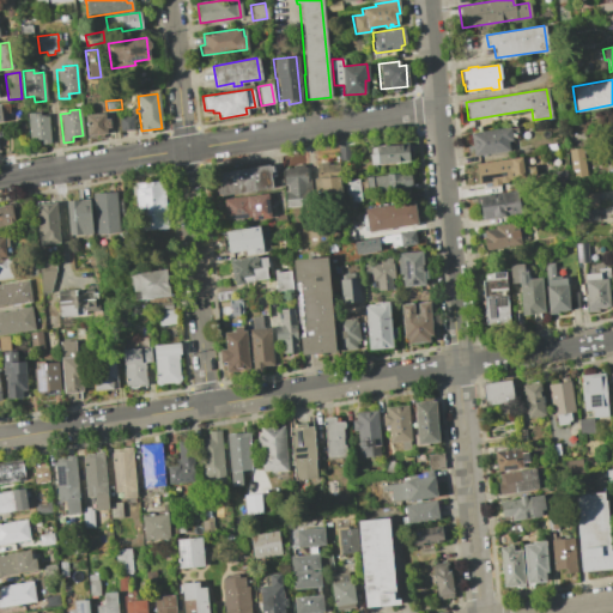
[(26,113),(36,113),(36,116),(47,115),(49,144),(38,144),(38,140),(29,140),(26,113)]
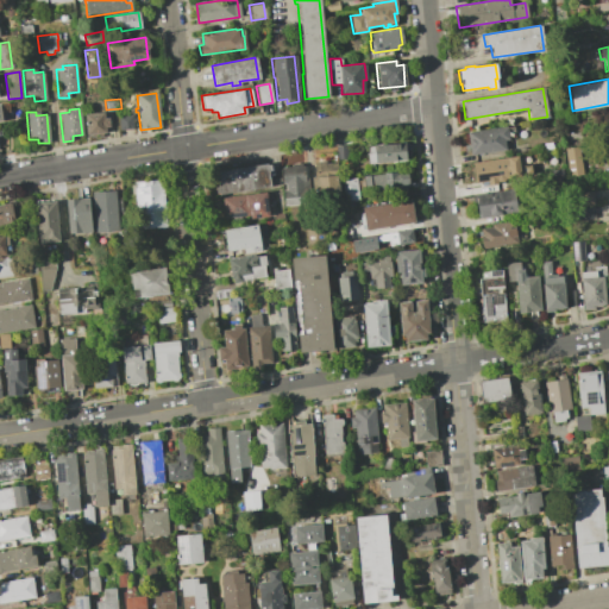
[(102,112),(104,118),(107,118),(108,127),(104,127),(105,133),(86,135),(83,114),(102,112)]
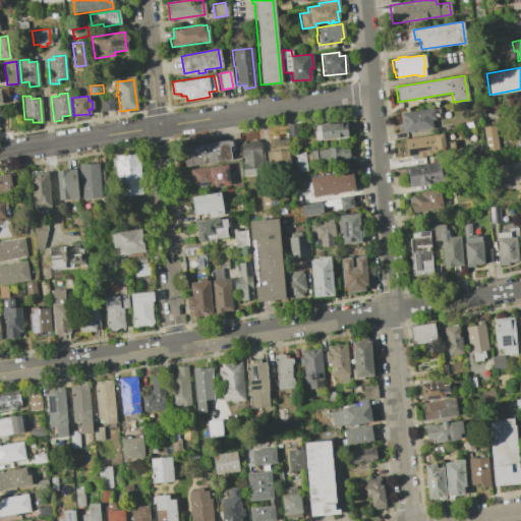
[(112,99),(114,110),(102,112),(101,100),(112,99)]
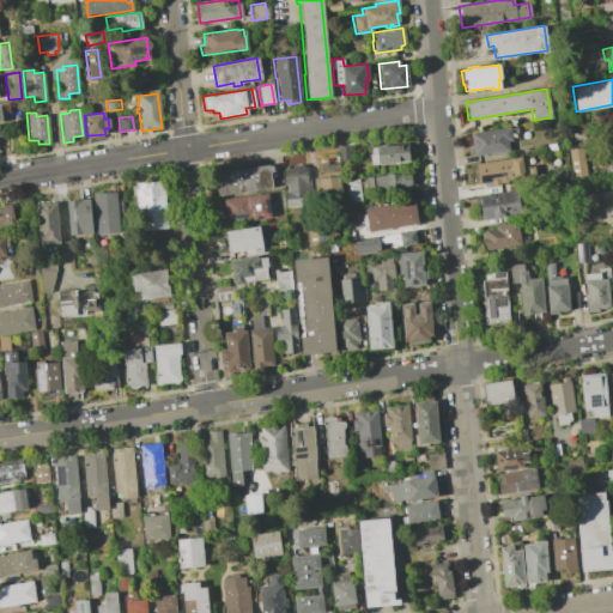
[(508,151),(473,156),(469,132),(509,127),(511,140),(507,141),(508,151)]
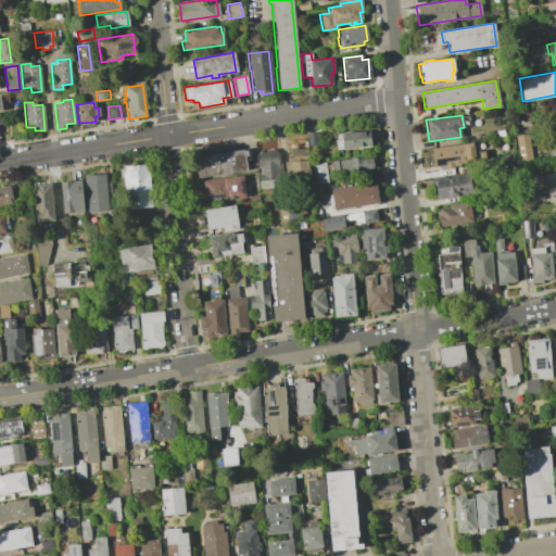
[(339,140),(339,134),(368,130),(370,146),(335,149),(333,140),(339,140)]
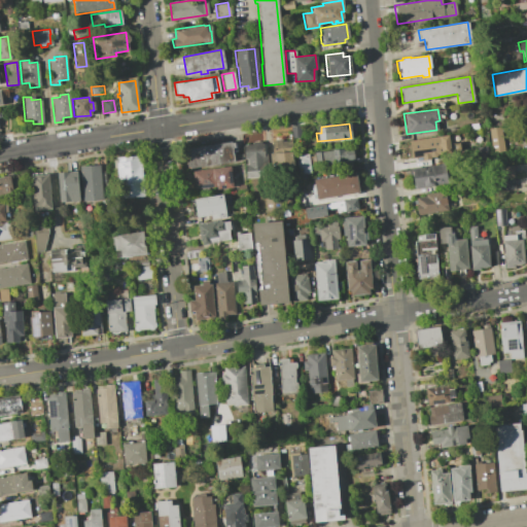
[(297,126),(300,137),(291,138),(290,127),(297,126)]
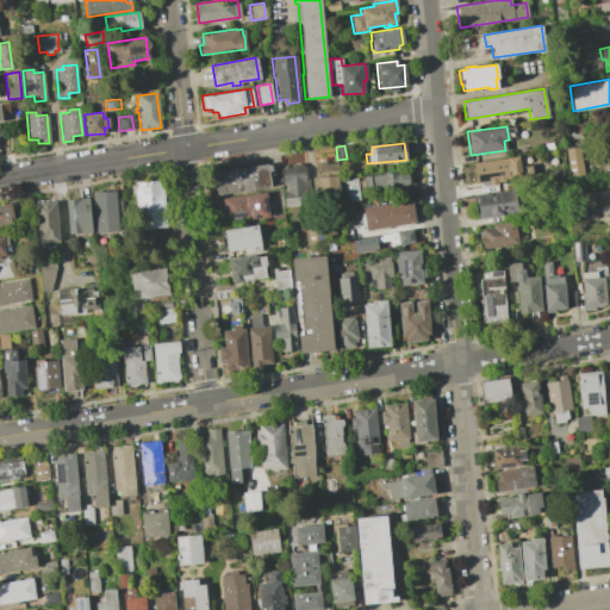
[(583,175),(570,176),(565,149),(579,147),(583,175)]
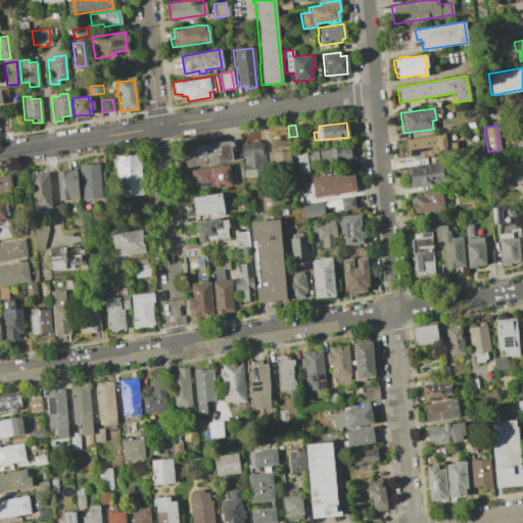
[(444,133),(446,151),(408,157),(405,139),(444,133)]
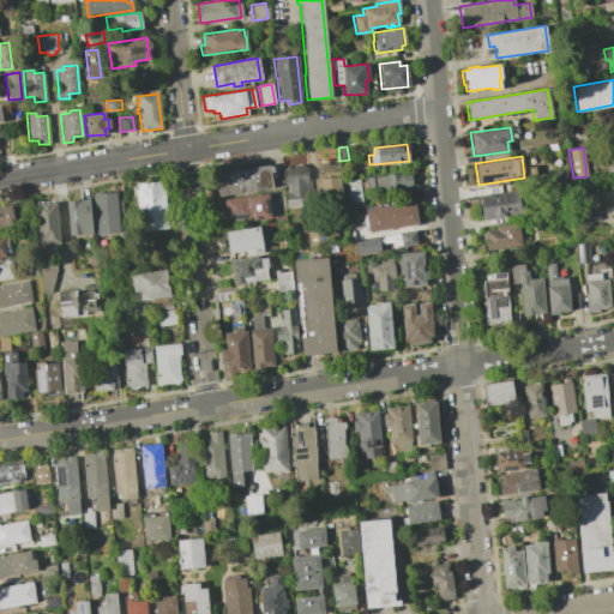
[(313,166),(323,164),(323,167),(337,166),(341,203),(320,205),(318,182),(315,182),(313,166)]
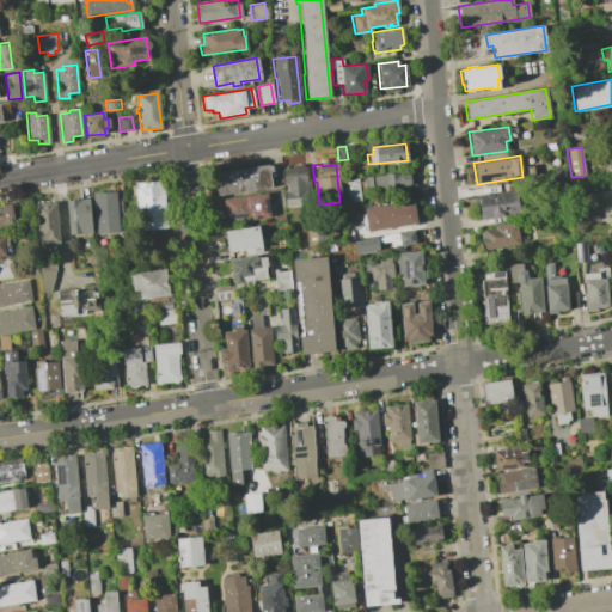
[(269,165),(270,171),(268,172),(270,187),(214,195),(212,173),(269,165)]
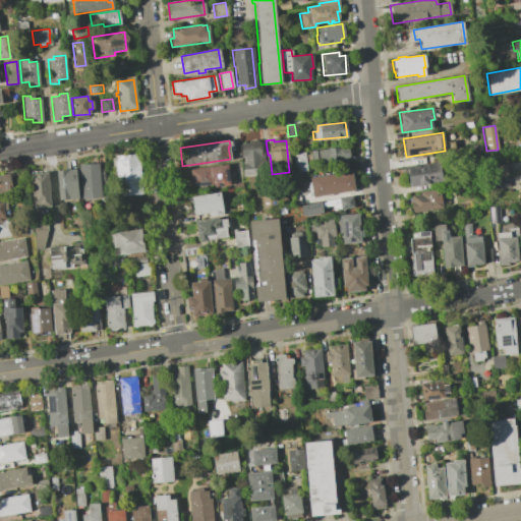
[(259,141),(262,161),(264,161),(265,173),(242,175),(241,163),(244,163),(243,157),(241,157),(240,143),(259,141)]
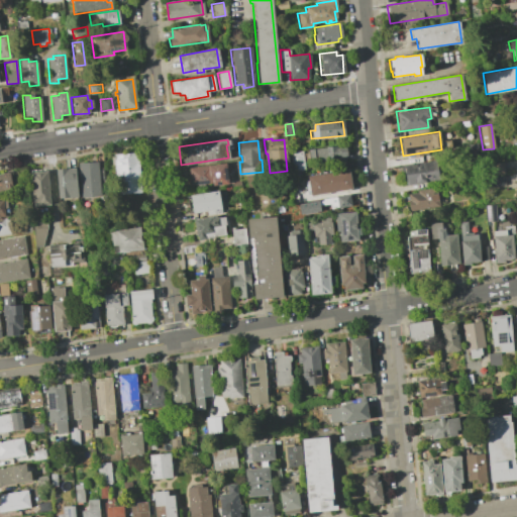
[(335,145),(335,147),(346,146),(346,157),(336,157),(336,162),(327,163),(326,162),(310,163),(308,148),(335,145)]
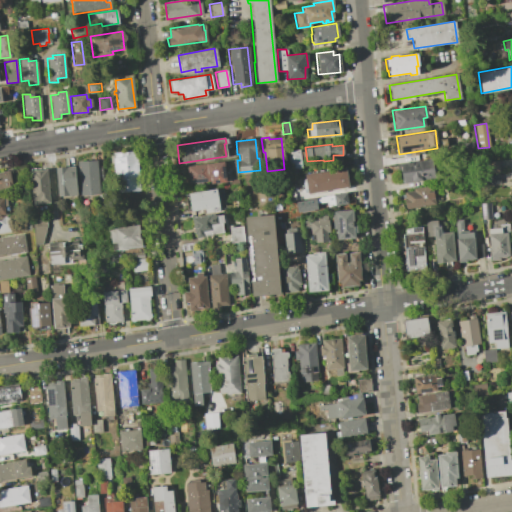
[(298,149),(301,167),(289,169),(286,151),(298,149)]
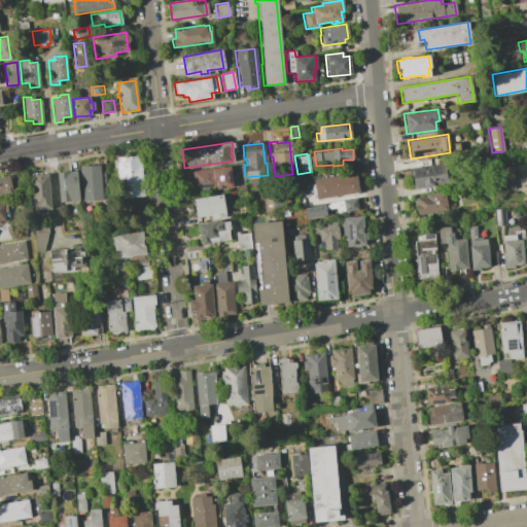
[(115,156),(139,154),(143,189),(118,191),(115,156)]
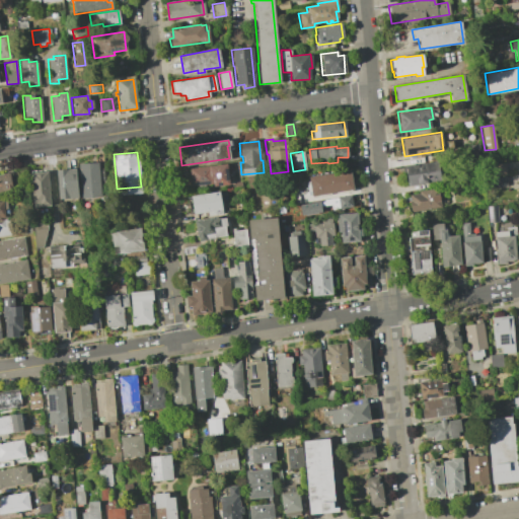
[(439,180),(408,186),(404,165),(436,160),(439,180)]
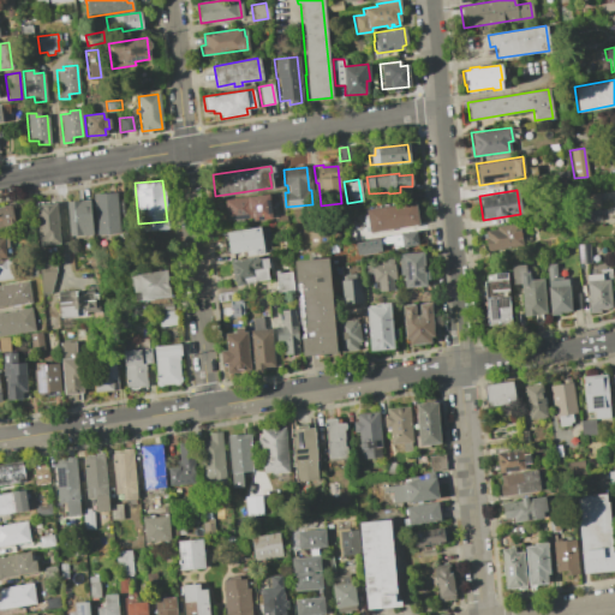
[(114,192),(119,232),(95,234),(91,195),(114,192)]
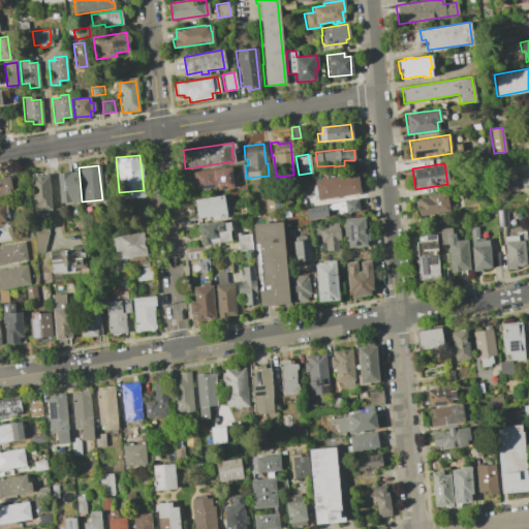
[(516,177),(495,180),(494,168),(515,165),(516,177)]
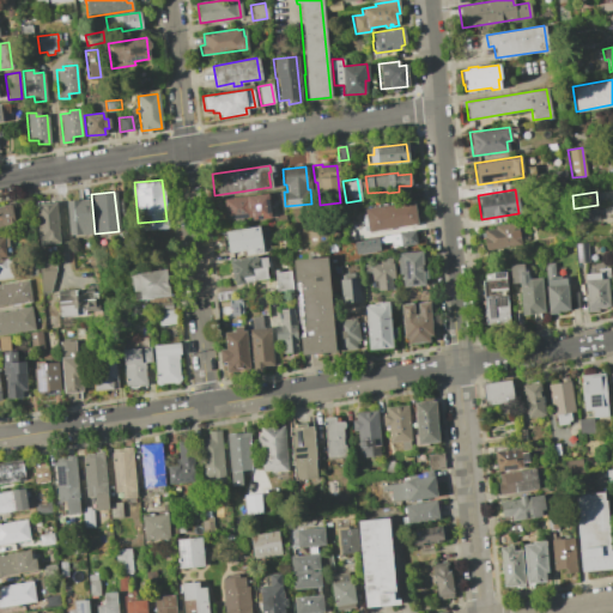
[(266,194),(269,217),(252,219),(250,210),(248,210),(249,217),(240,218),(240,220),(234,222),(234,218),(225,219),(222,199),(266,194)]
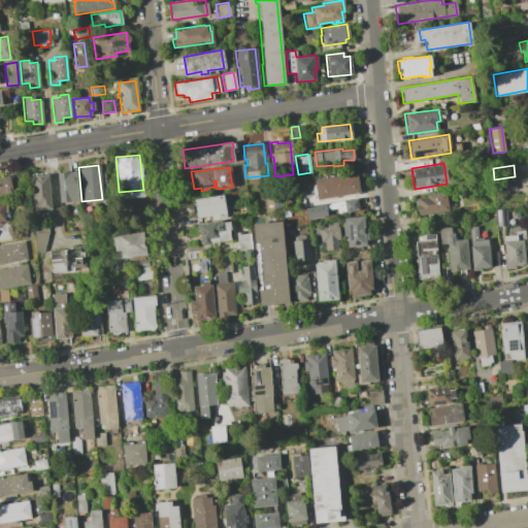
[(75,171),(78,200),(59,201),(56,173),(75,171)]
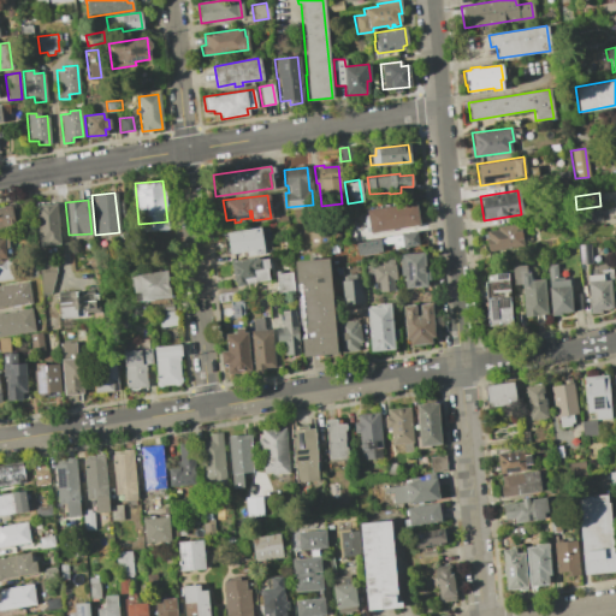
[(414,201),(418,224),(368,232),(365,209),(414,201)]
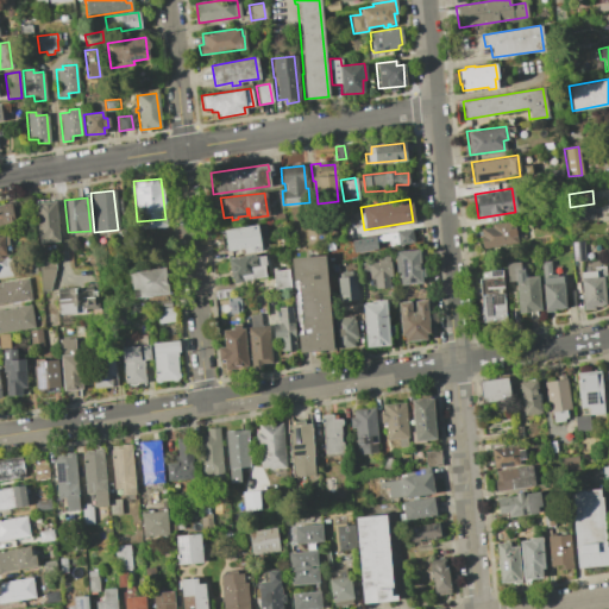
[(55,201),(58,240),(45,242),(44,237),(37,238),(35,202),(55,201)]
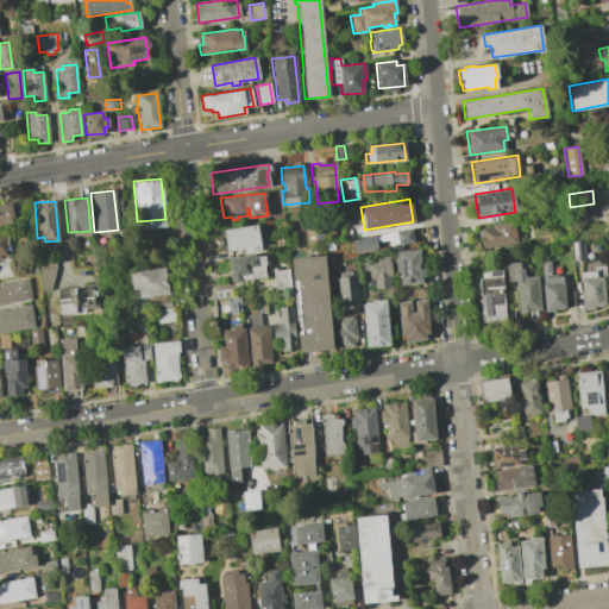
[(0,205),(10,203),(13,226),(0,227),(0,205)]
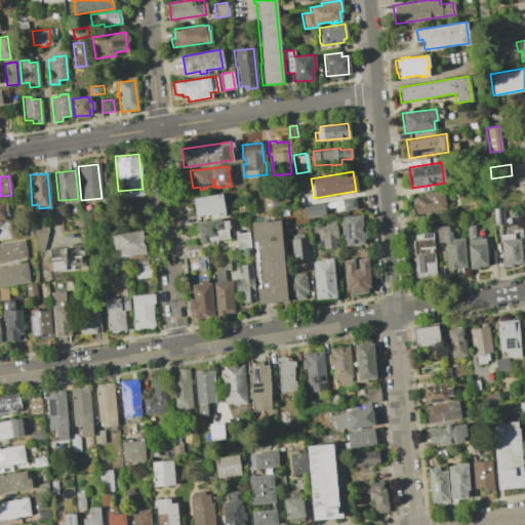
[(443,191),(446,210),(414,214),(413,203),(414,203),(413,197),(422,196),(422,193),(443,191)]
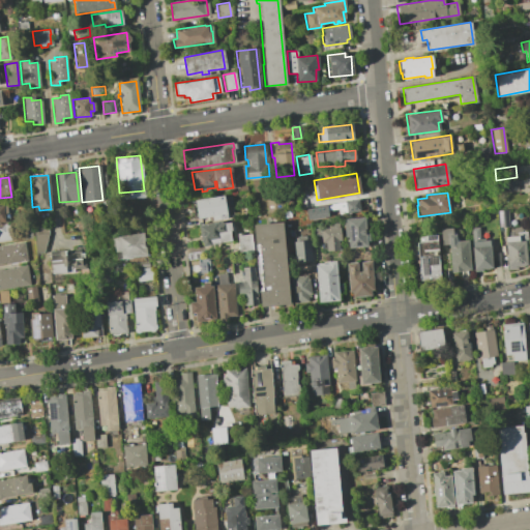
[(223,195),(226,213),(197,218),(194,200),(223,195)]
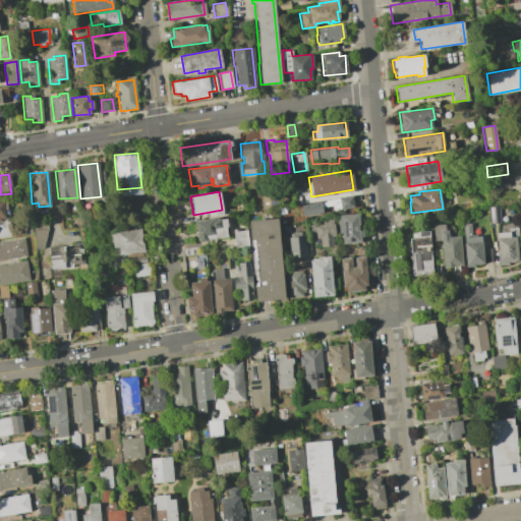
[(351,195),(352,207),(332,211),(331,206),(325,207),(325,199),(351,195)]
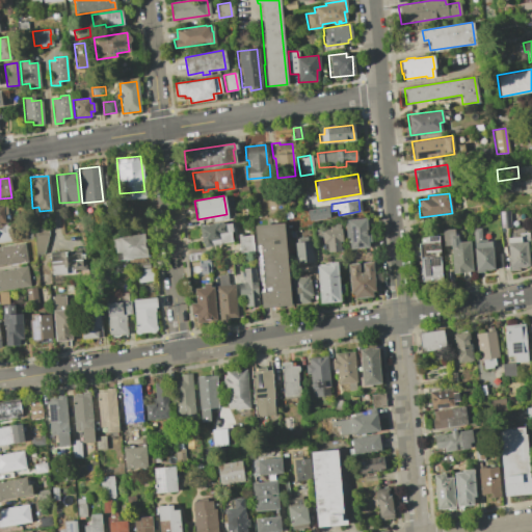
[(327,207),(328,217),(308,220),(307,210),(327,207)]
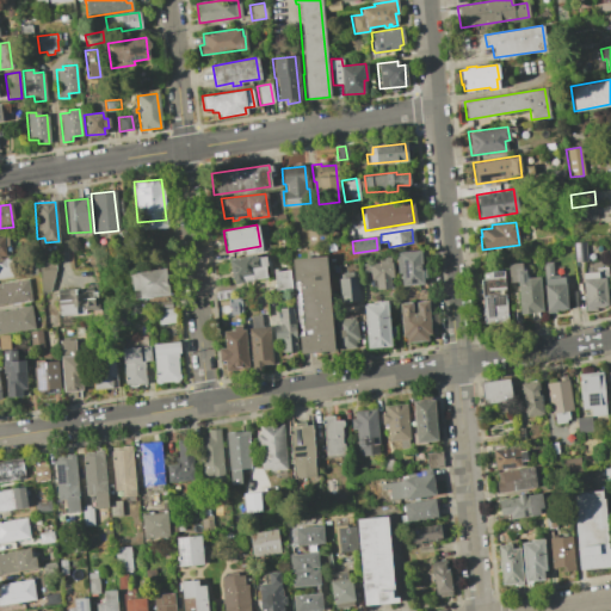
[(586,261),(575,263),(573,242),(585,242),(586,261)]
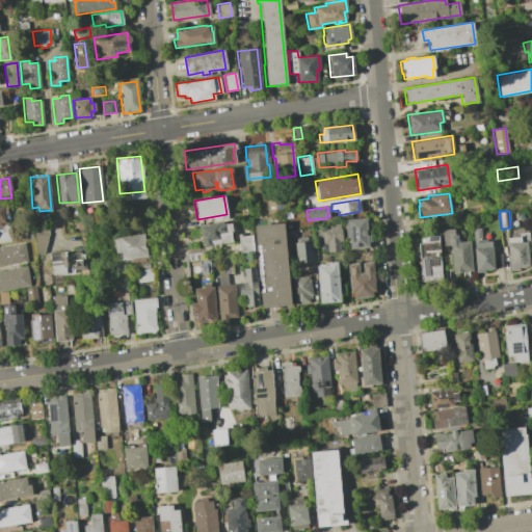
[(365,218),(367,233),(369,233),(370,241),(368,241),(368,246),(350,247),(348,237),(345,237),(344,220),(365,218)]
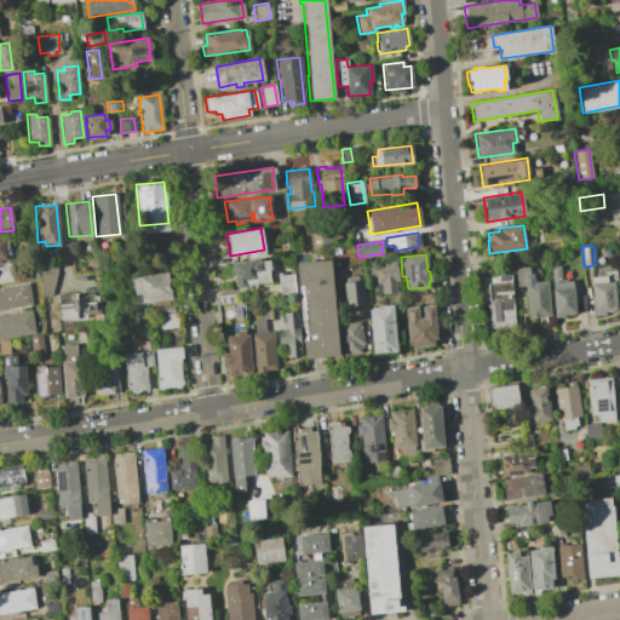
[(328,259),(338,356),(303,359),(302,340),(308,339),(302,285),(296,286),(293,263),(328,259)]
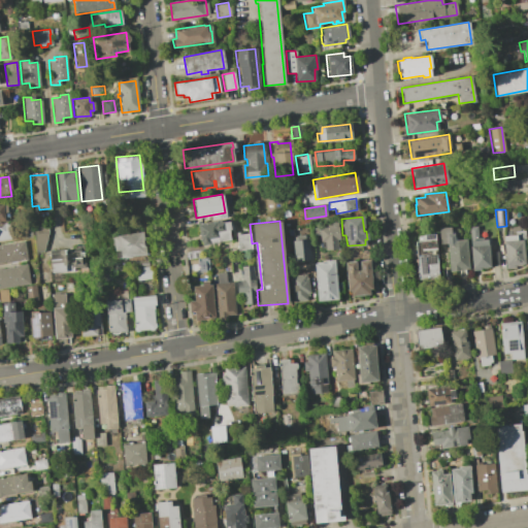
[(326,228),(326,222),(337,221),(338,239),(336,239),(336,249),(325,250),(324,240),(318,240),(317,229),(326,228)]
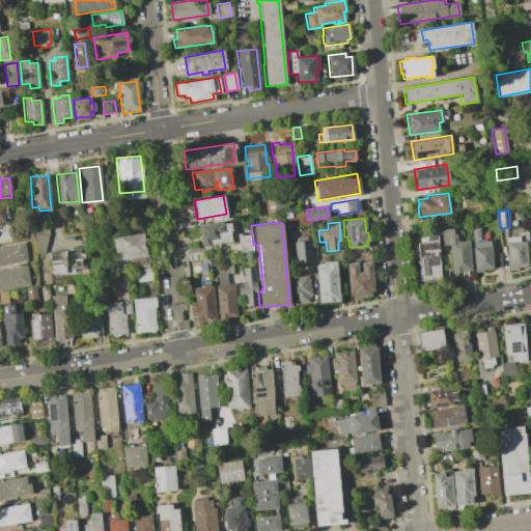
[(47,223),(49,234),(43,253),(35,254),(33,223),(47,223)]
